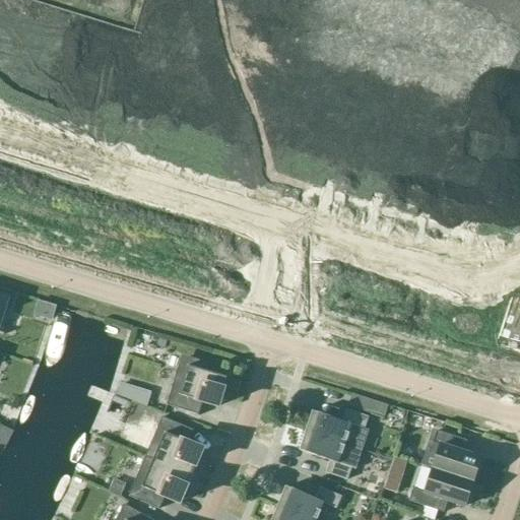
[(0,324),(9,297),(0,294),(0,324)]
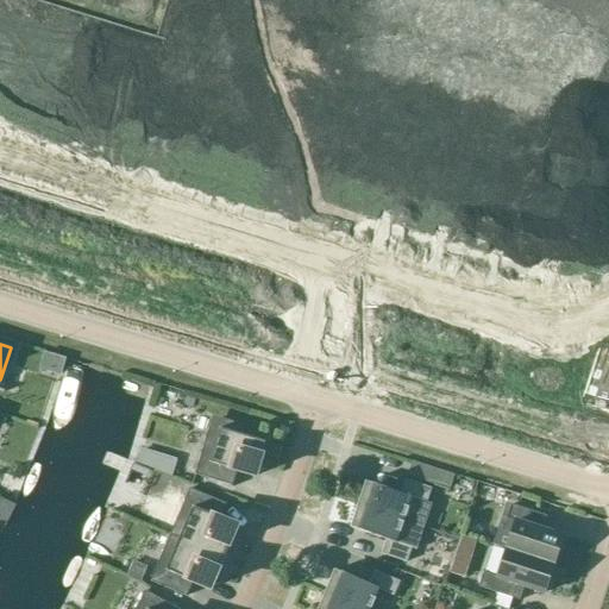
[(253,479),(265,443),(242,435),(245,426),(244,426),(243,428),(215,420),(206,447),(202,446),(194,473),(231,485),(236,473),(253,479)]
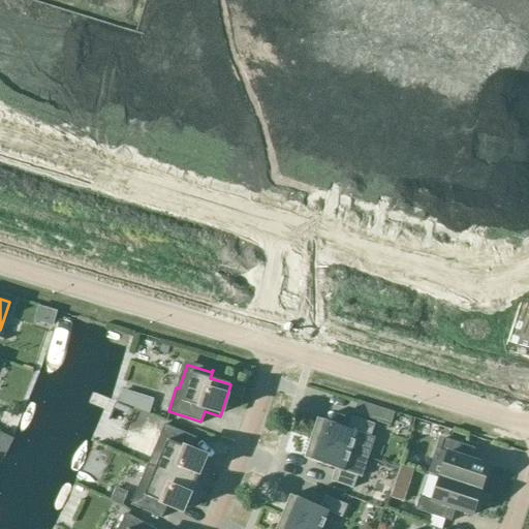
[(118,402),(149,414),(154,399),(122,390),(118,402)]
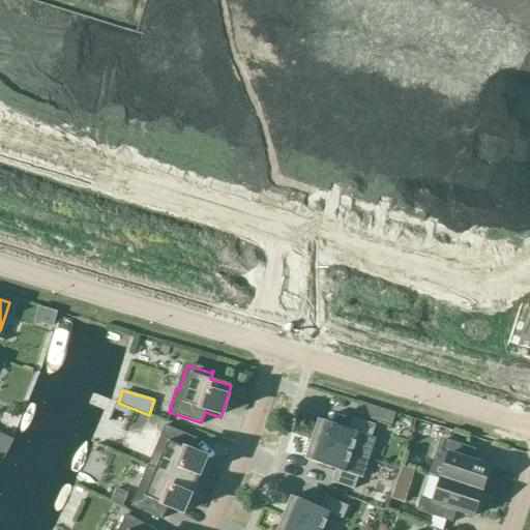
[(371,407),(358,403),(355,414),(366,418),(371,407)]
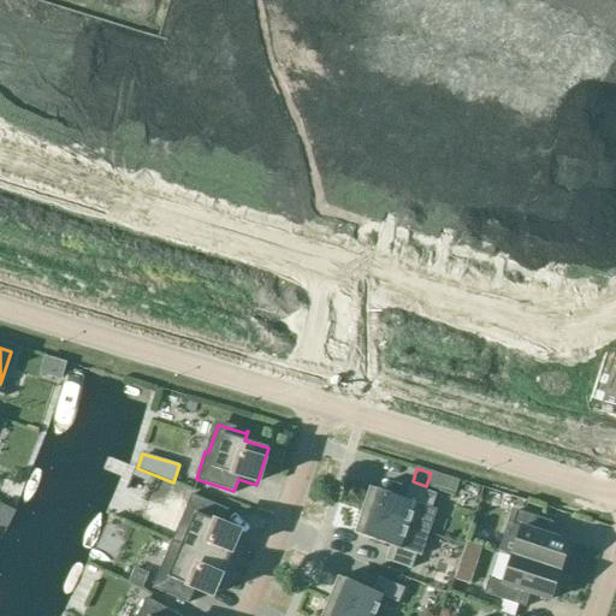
[(369,489),(361,511),(407,527),(427,534),(436,511),(431,509),(436,495),(409,486),(406,501),(369,489)]
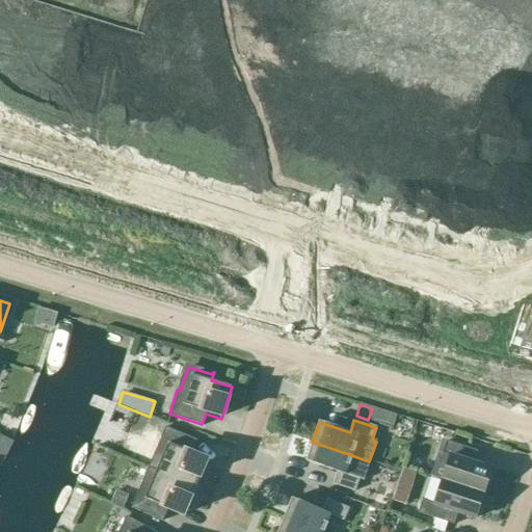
[(165,427),(148,468),(194,487),(206,460),(191,453),(196,441),(165,427)]
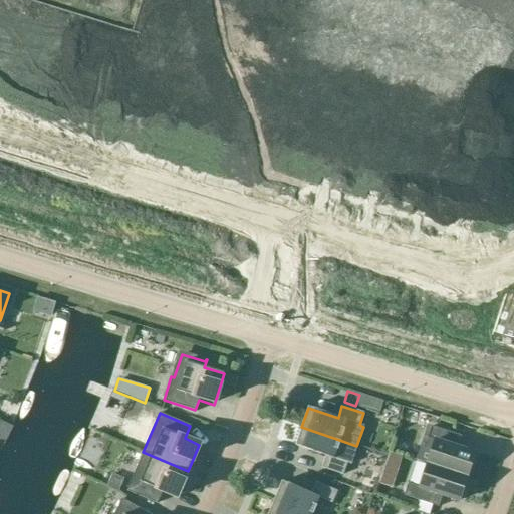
[(339,440),(301,427),(295,446),(325,456),(321,468),(342,475),(346,463),(333,459),(339,440)]
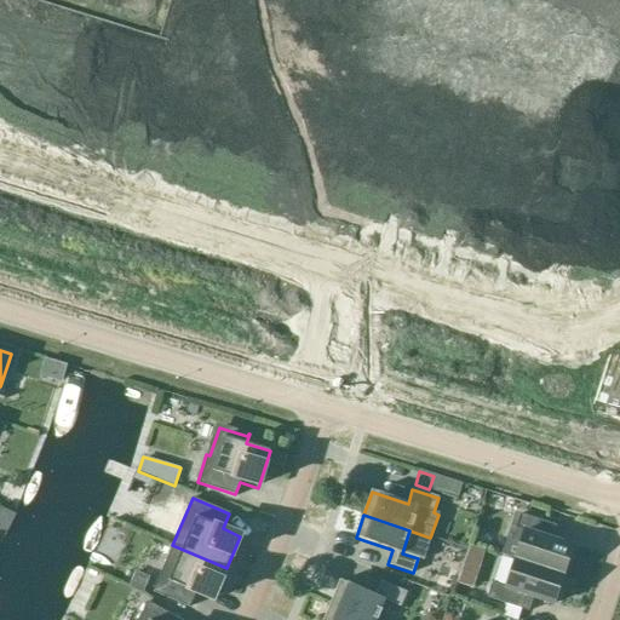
[(515,560),(563,575),(572,546),(545,538),(549,524),(520,516),(516,529),(523,532),(515,560)]
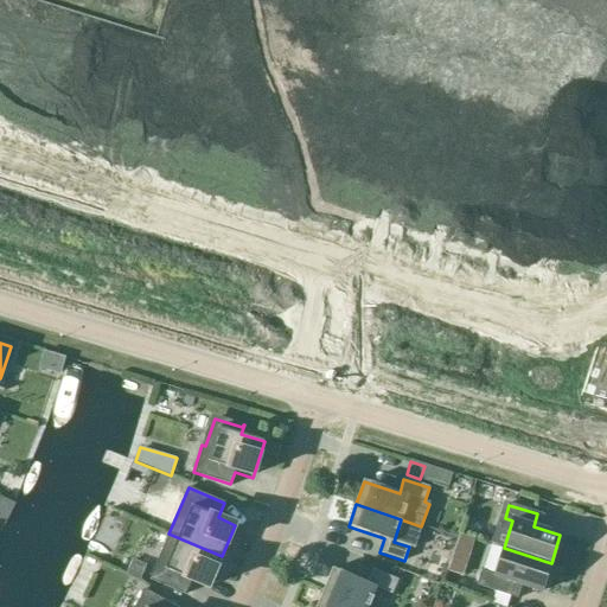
[(222,556),(168,534),(148,580),(185,595),(191,581),(209,588),(222,556)]
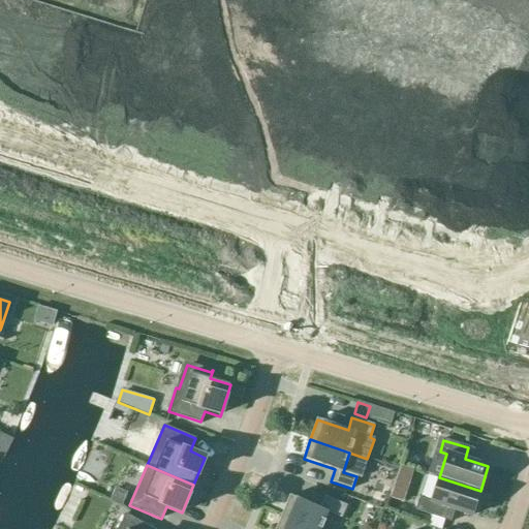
[(390,498),(401,501),(411,470),(400,466),(390,498)]
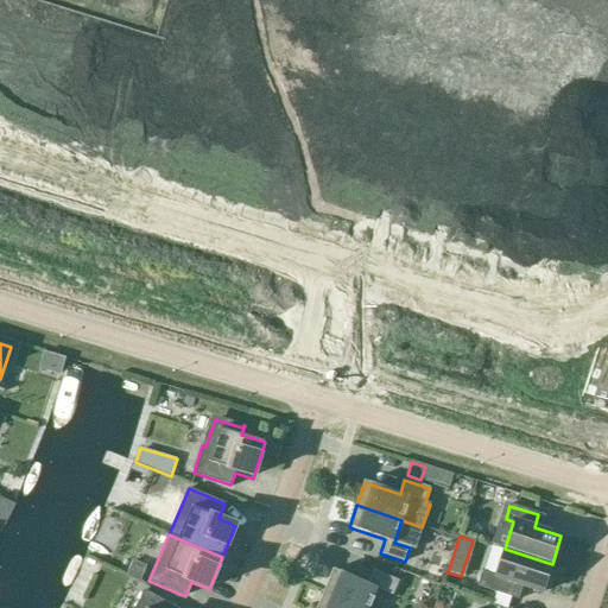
[(543,593),(552,564),(505,549),(495,577),(482,572),(477,587),(512,597),(515,584),(543,593)]
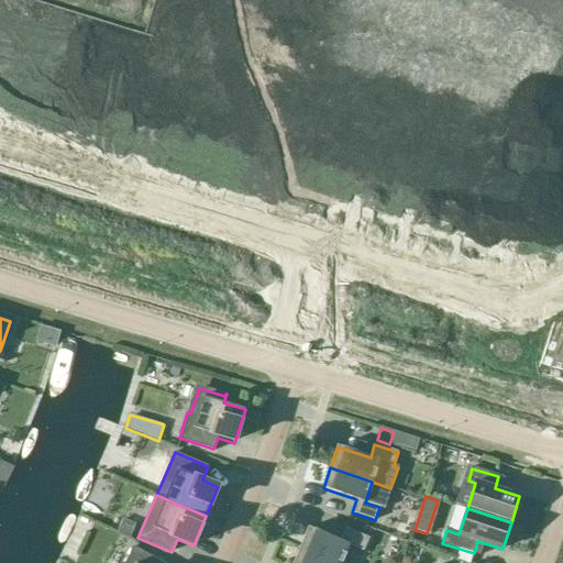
[(136,525),(122,518),(117,532),(131,538),(136,525)]
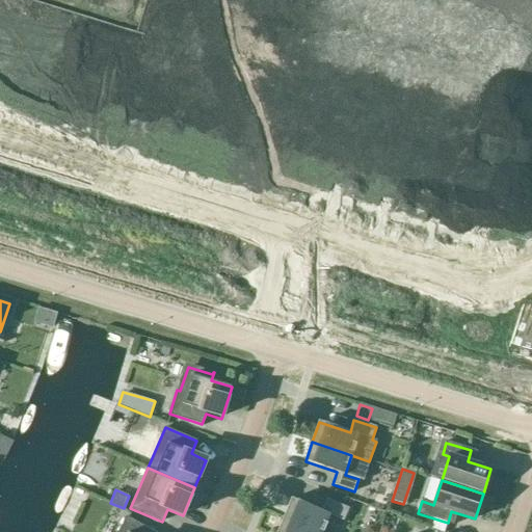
[(390,496),(377,493),(373,505),(386,509),(390,496)]
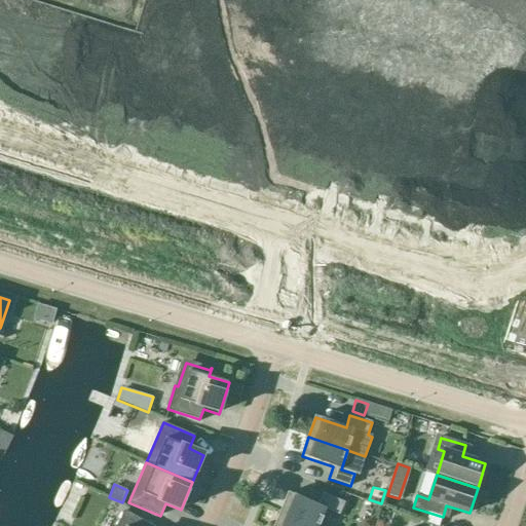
[(279,513),(312,525),(318,525),(326,510),(339,516),(344,503),(323,494),(317,506),(288,493),(279,513)]
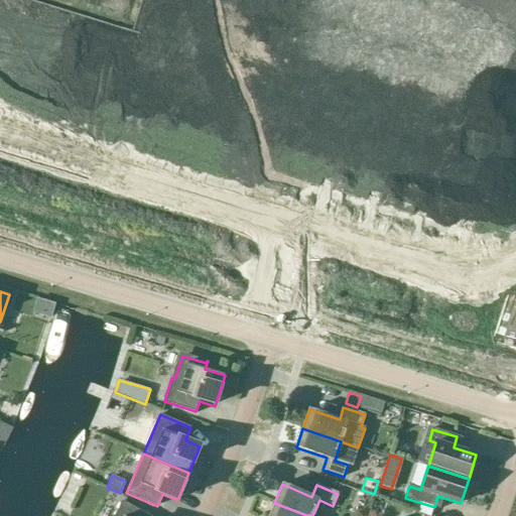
[(114,515),(149,515),(122,501),(114,515)]
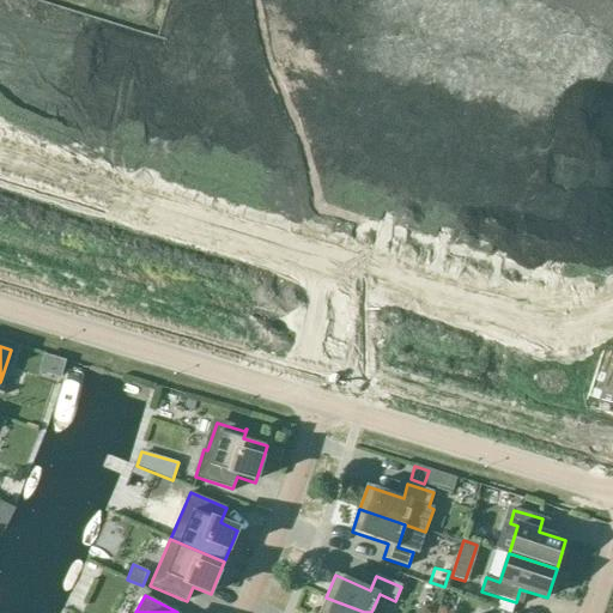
[(364,612),(326,598),(319,612),(364,612)]
